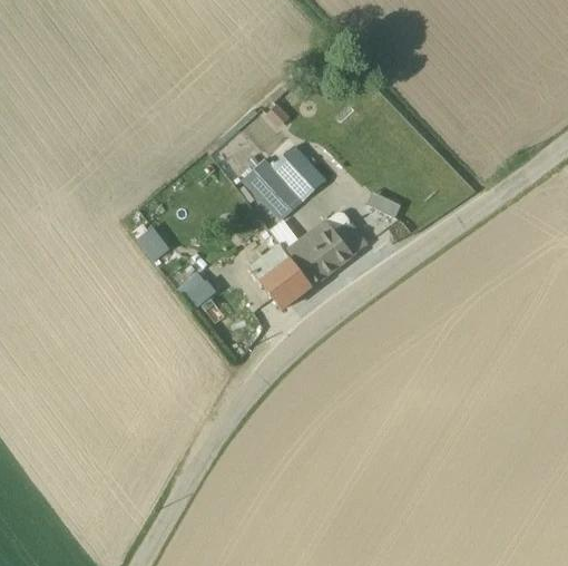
[(290,117),(277,103),(264,115),(277,129),(290,117)]
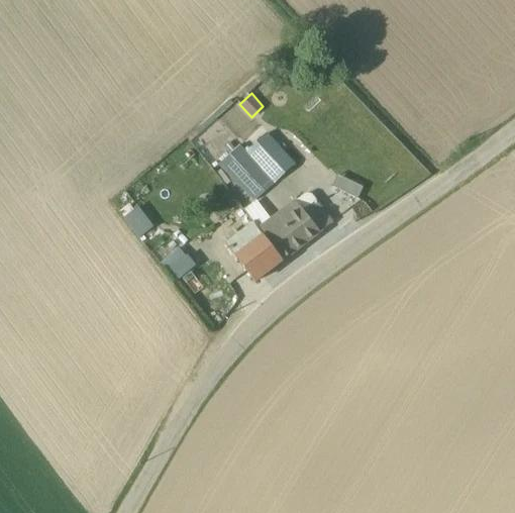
[(255,198),(296,163),(267,131),(246,149),(240,143),(219,163),(238,184),(240,183),(255,198)]
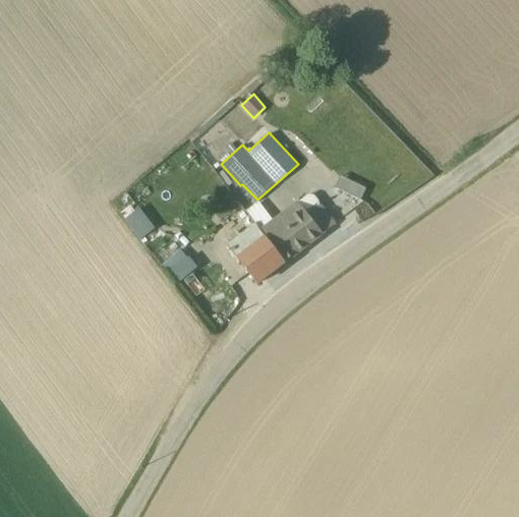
[(257,199),(246,210),(284,262),(336,222),(314,194),(309,193),(298,202),(297,200),(273,219),(257,199)]
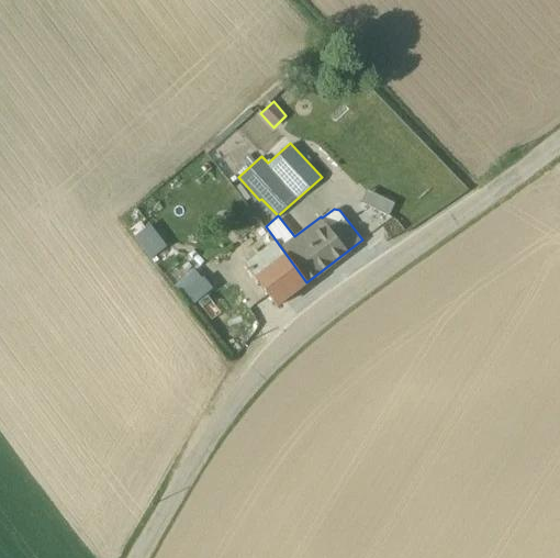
[(141,220),(130,229),(152,257),(167,245),(150,223),(146,226),(141,220)]
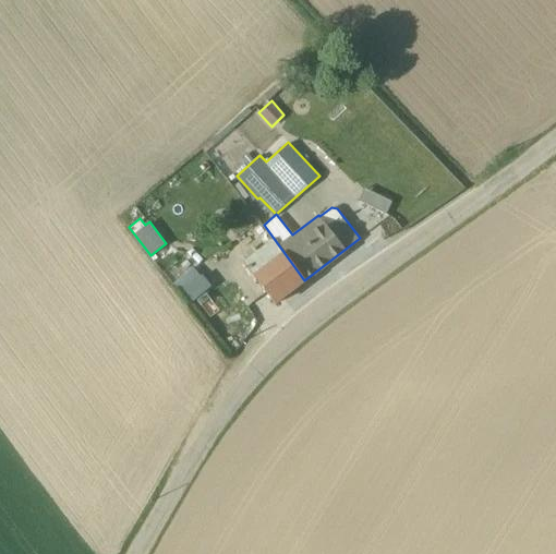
[(252,245),(244,251),(249,256),(244,261),(276,302),(304,280),(274,238),(256,251),(252,245)]
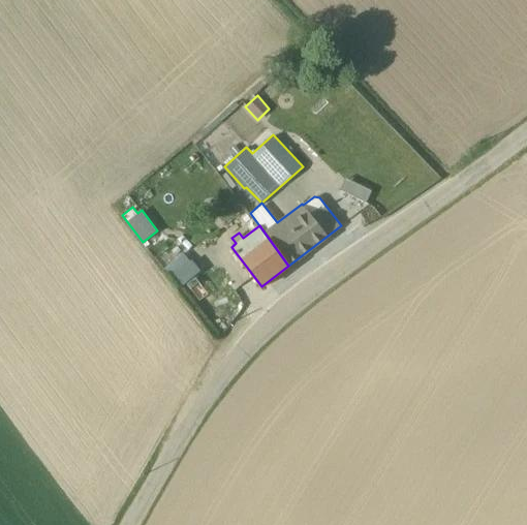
[(163,267),(171,277),(180,288),(200,271),(191,260),(182,251),(163,267)]
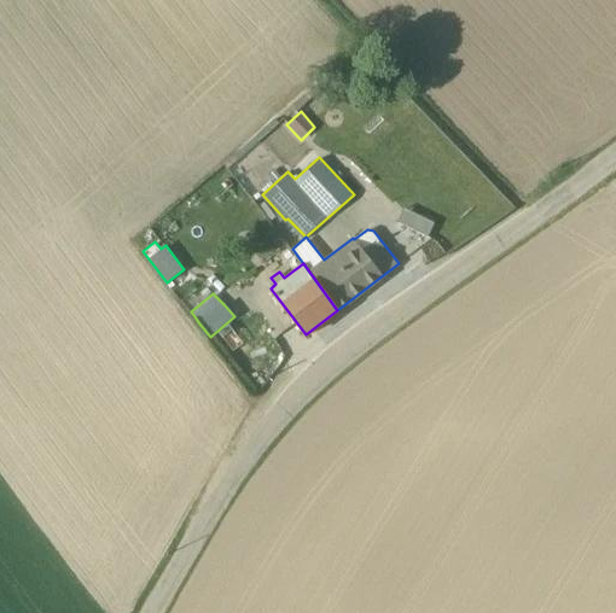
All buildings are outlined.
